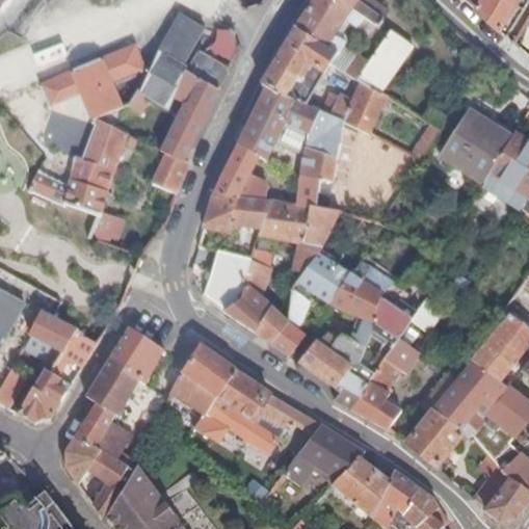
[(310,0),(302,12),(294,25),(335,50),(328,59),(329,60),(343,69),(354,51),(342,43),(344,40),(333,33),(344,16),(354,24),(362,14),(341,0),(310,0)]
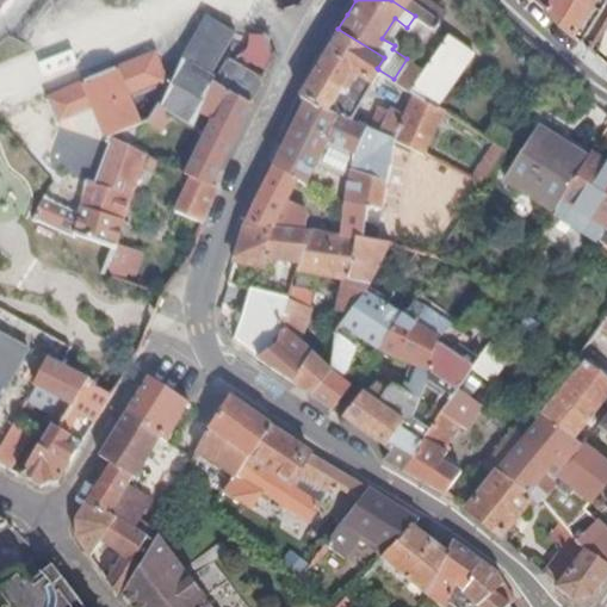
[(391,0),(415,16),(428,25),(435,17),(433,14),(440,4),(434,0),(391,0)]
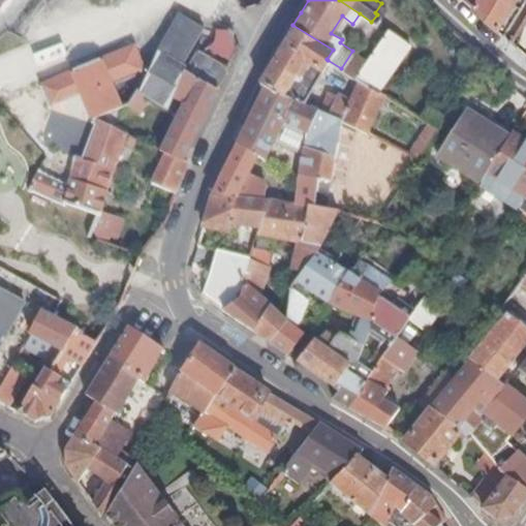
[(467,0),(495,25),(509,0),(467,0)]
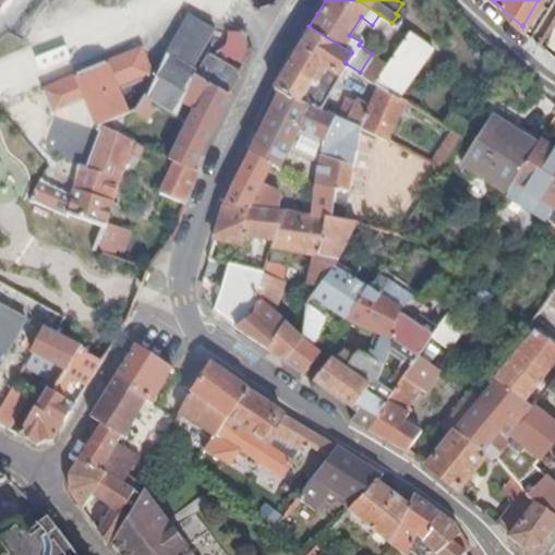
[(148,95),(155,99),(175,111),(181,96),(193,72),(189,69),(214,28),(186,13),(164,53),(166,56),(148,95)]
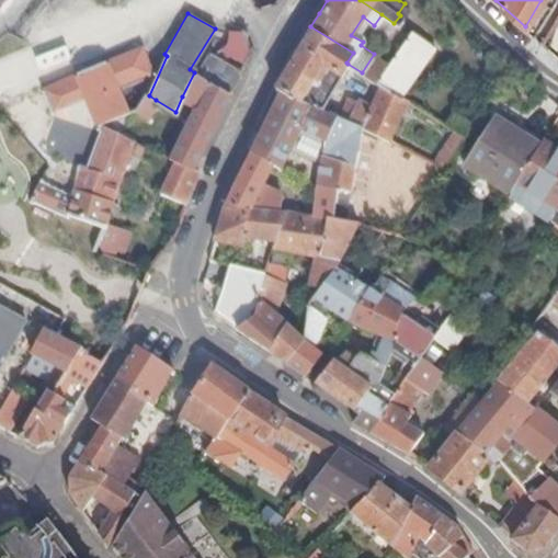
[(351,35),(363,42),(374,25),(363,16),(351,35)]
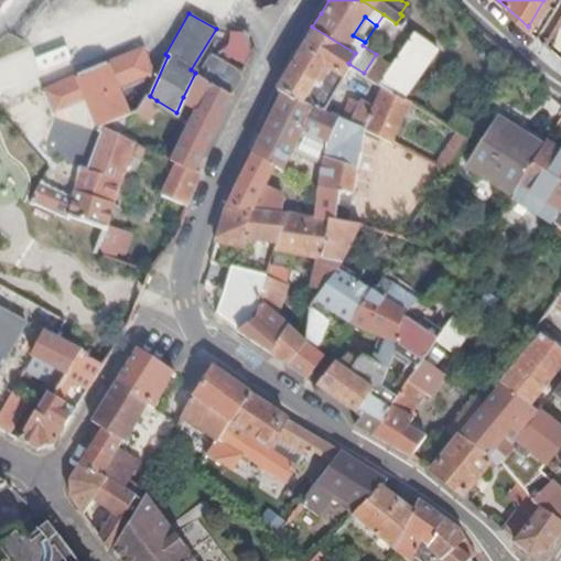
[(243,29),(229,25),(232,30),(233,34),(232,40),(228,45),(225,49),(219,51),(216,51),(244,66),(254,46),(250,45),(247,33),(248,31),(244,28),(243,29)]
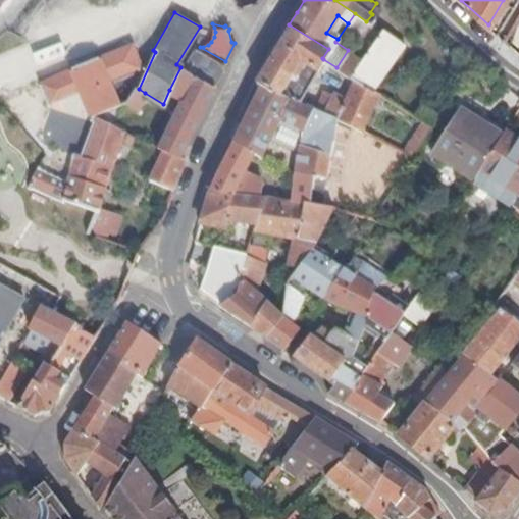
[(255,81),(260,84),(260,83),(289,98),(299,102),(323,59),(322,58),(328,49),(289,24),(274,49),(255,81)]
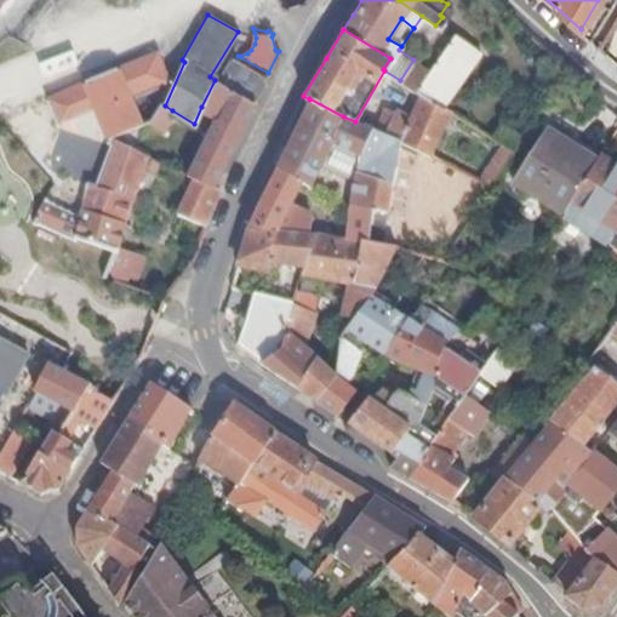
[(413,60),(400,80),(422,92),(444,106),(451,93),(473,56),(452,41),(433,73),(413,60)]
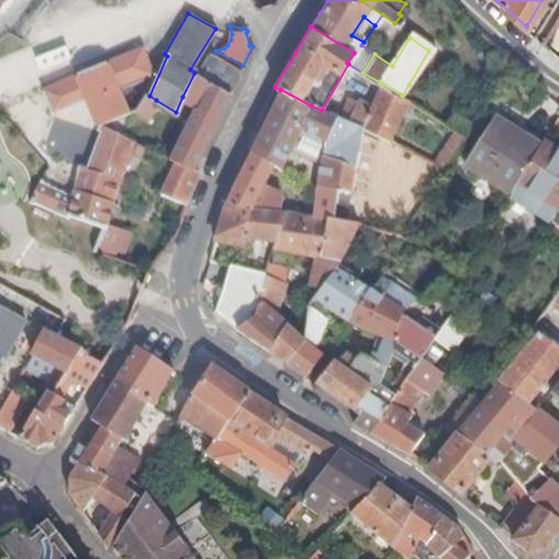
[(0,177),(22,188),(41,151),(58,157),(79,165),(86,167),(102,129),(53,111),(86,97),(97,124),(101,123),(126,112),(115,85),(149,70),(140,47),(107,62),(105,59),(76,71),(77,74),(0,105),(0,177)]
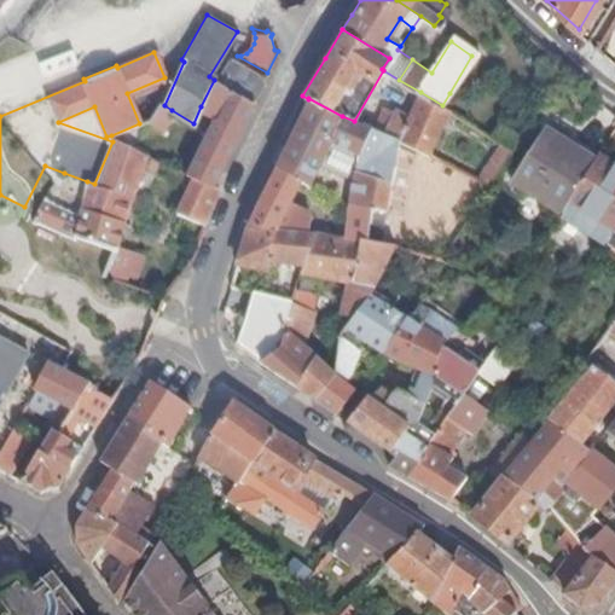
[(228,58),(215,80),(253,103),(265,79),(228,58)]
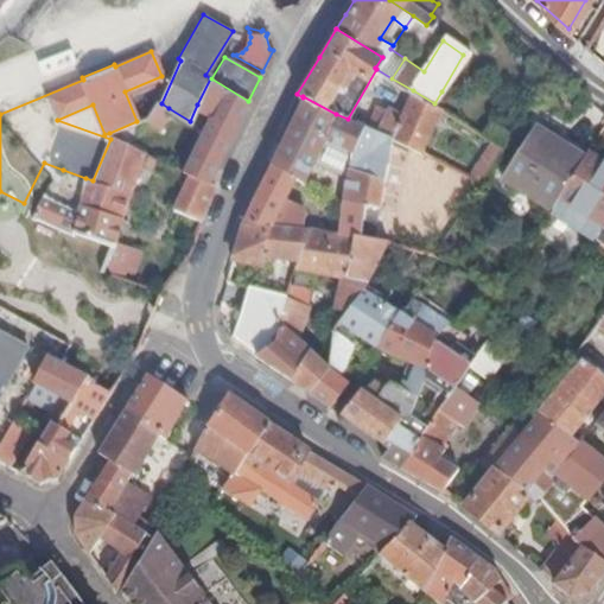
[(183,169),(189,171),(209,179),(226,146),(248,101),(211,78),(210,78),(197,105),(210,113),(183,169)]
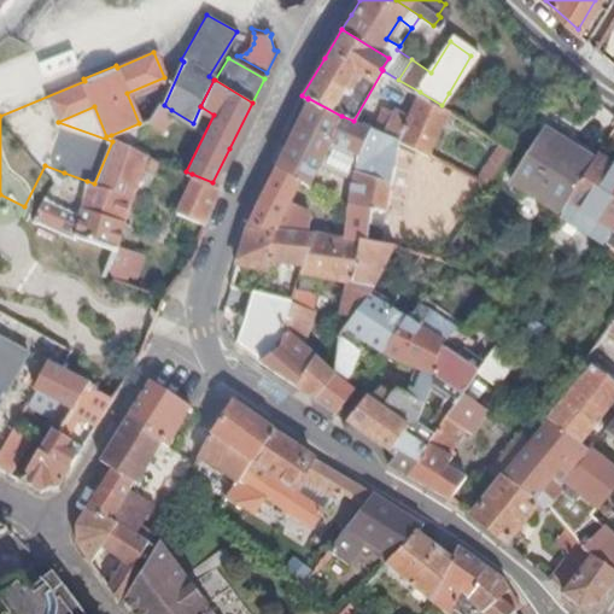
[(386,106),(376,129),(392,135),(416,147),(427,152),(448,109),(442,105),(420,92),(408,115),(392,107),(391,109),(386,106)]
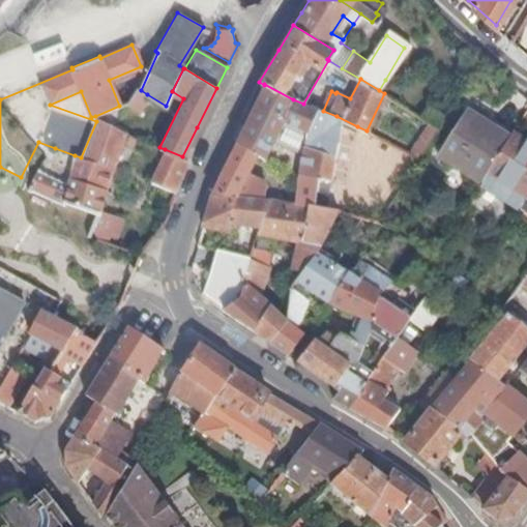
[(236,139),(257,151),(264,157),(282,120),(308,132),(317,135),(312,147),(303,144),(299,171),(319,176),(319,177),(330,180),(339,134),(352,140),(357,126),(337,116),(323,111),(303,104),(293,99),(264,84),(264,85),(249,114),(236,139)]
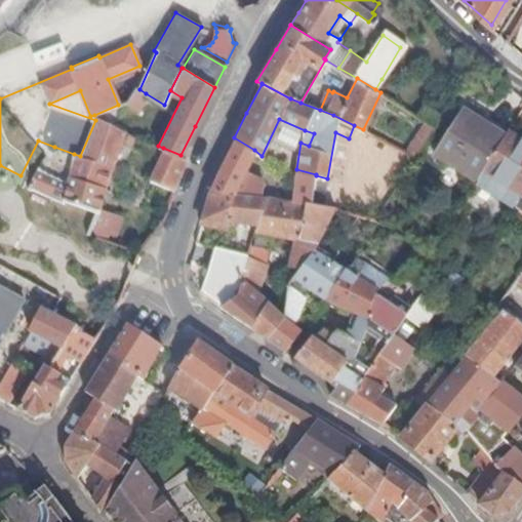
[(126,97),(112,124),(122,129),(126,131),(146,93),(139,89),(136,87),(126,97)]
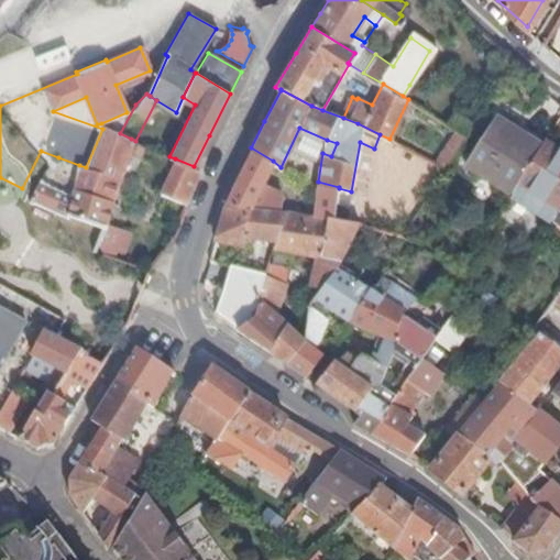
[(103,124),(101,123),(97,124),(86,97),(53,111),(102,129),(103,124)]
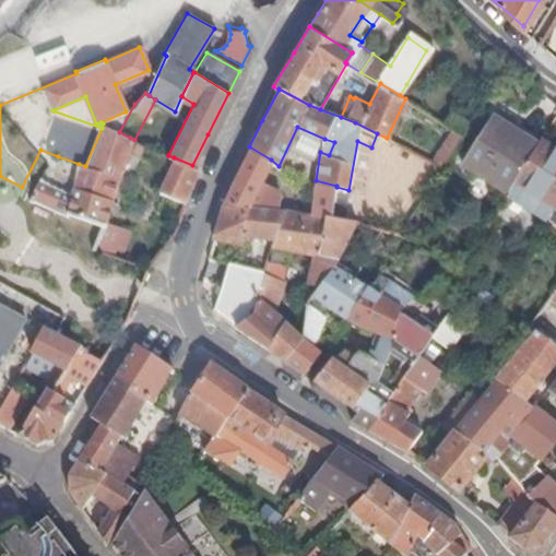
[(461,160),(508,190),(515,179),(534,148),(518,138),(521,132),(491,114),(461,160)]
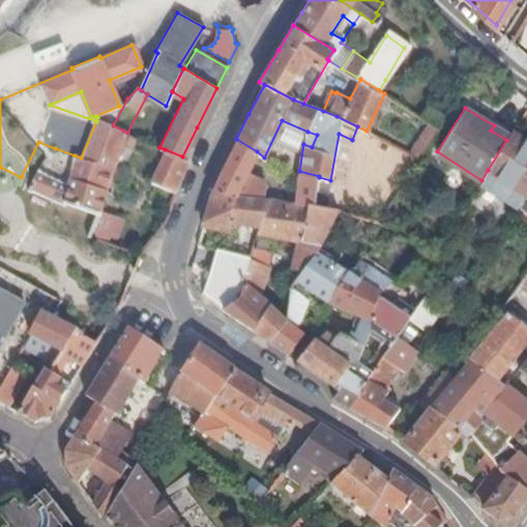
[(68,178),(105,187),(107,183),(110,174),(114,176),(118,165),(114,162),(123,130),(113,125),(97,117),(96,121),(81,157),(75,155),(68,178)]
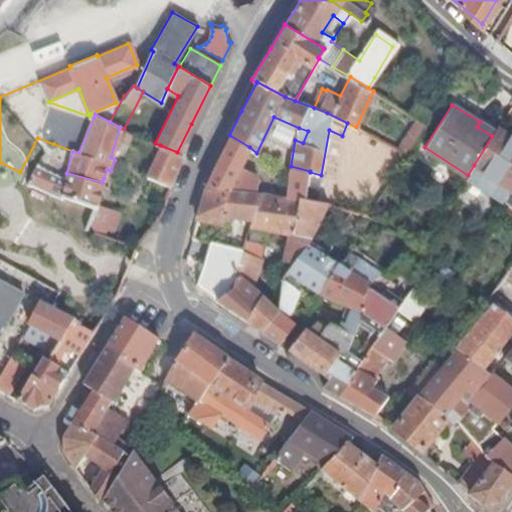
[(511,126),(502,120),(498,127),(511,136),(511,126)]
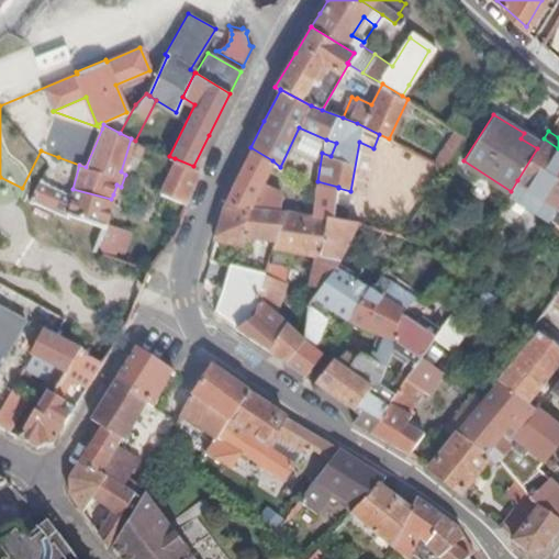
[(537,148),(517,180),(558,208),(558,205),(558,148),(544,138),(537,148)]
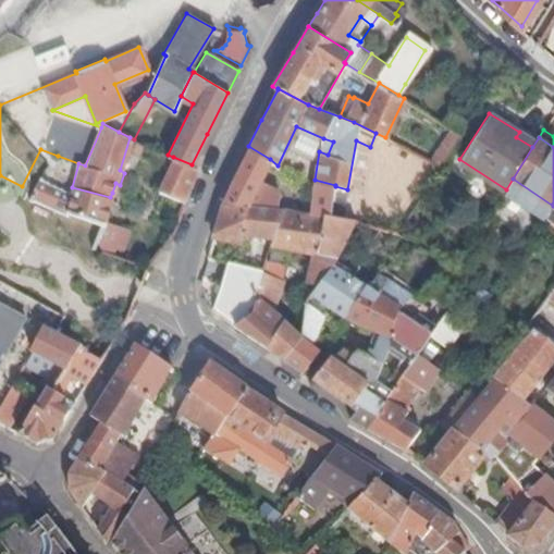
[(236,171),(223,201),(281,211),(281,210),(279,193),(259,182),(270,159),(248,146),(236,171)]
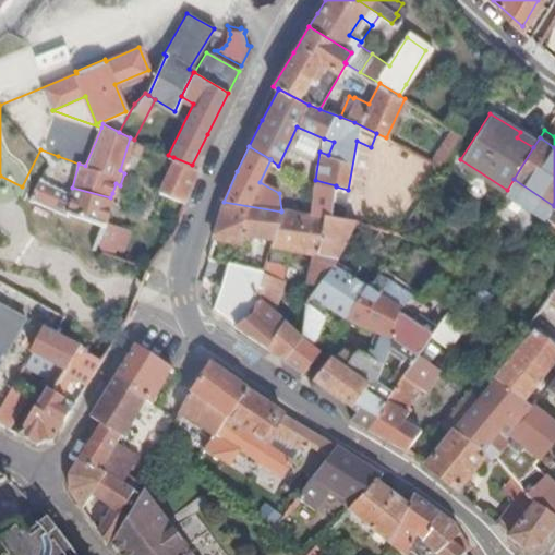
[(156,159),(170,166),(173,157),(168,155),(159,152),(156,159)]
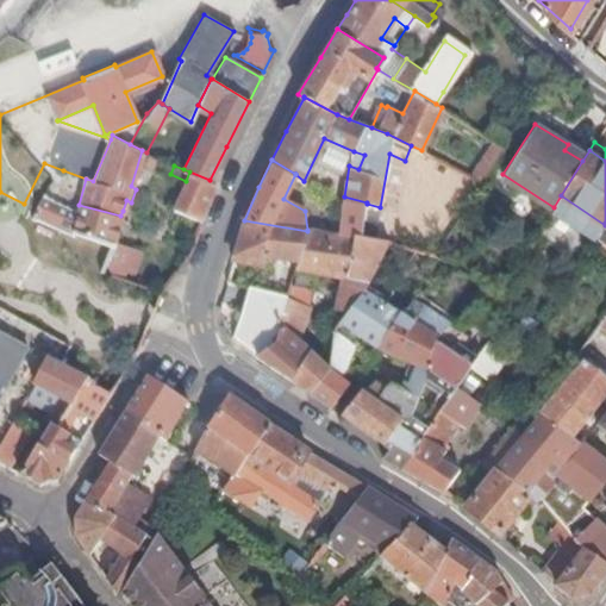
[(47,179),(42,194),(77,213),(79,205),(86,179),(63,170),(57,183),(47,179)]
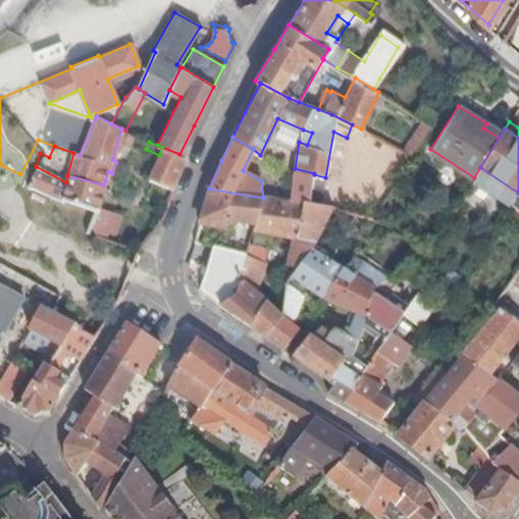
[(148,178),(171,188),(174,180),(185,156),(179,154),(162,147),(159,155),(148,178)]
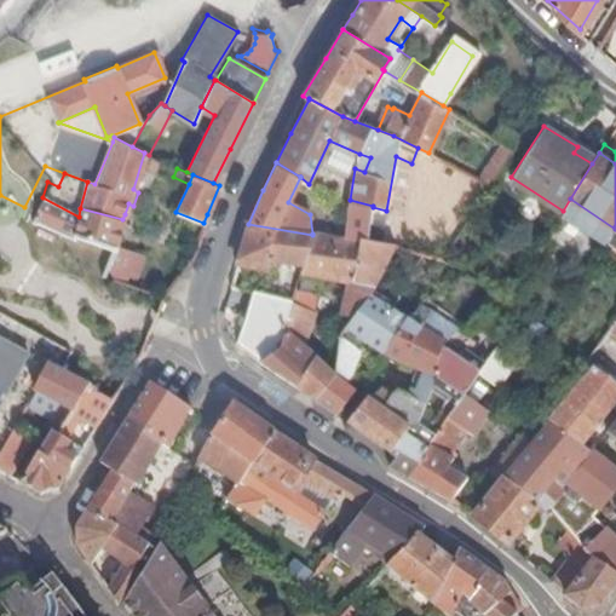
[(35,217),(38,218),(74,240),(75,235),(115,246),(117,247),(117,245),(122,219),(80,208),(79,217),(42,197),(35,217)]
